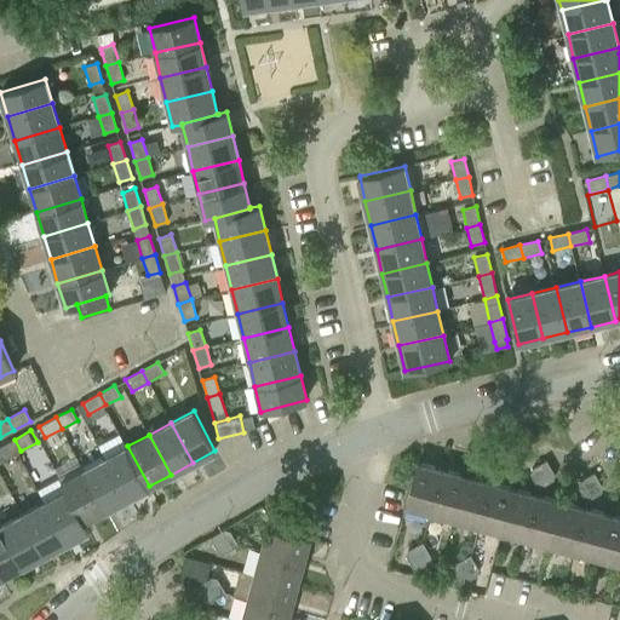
[(21,451),(15,440),(0,447),(0,459),(1,461),(21,451)]
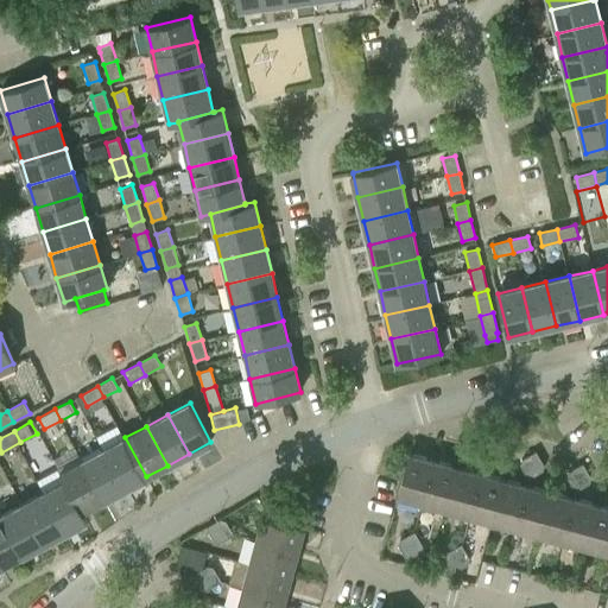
[(125,437),(103,449),(125,488),(146,476),(125,437)]
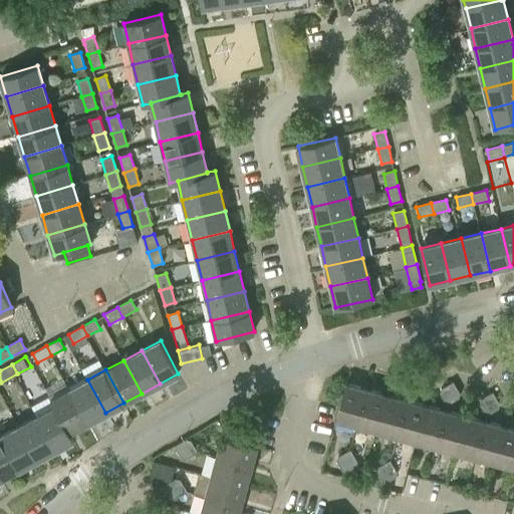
[(87,423),(105,413),(87,379),(69,390),(87,423)]
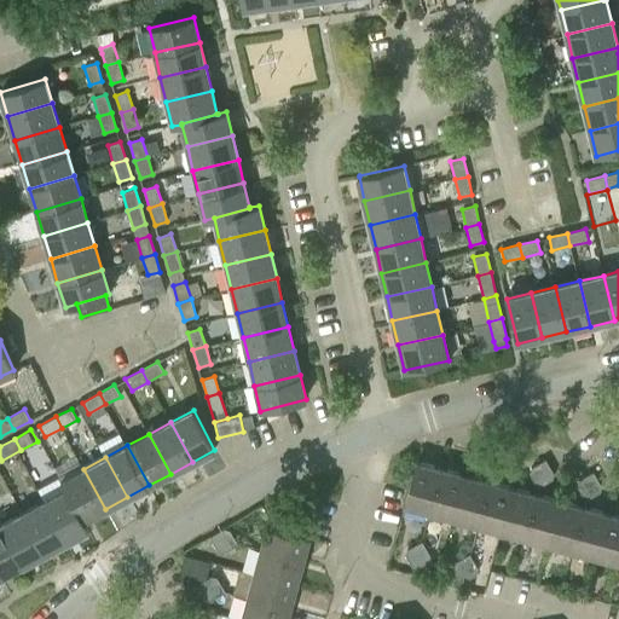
[(530,473),(532,479),(550,468),(545,460),(531,468),(530,473)]
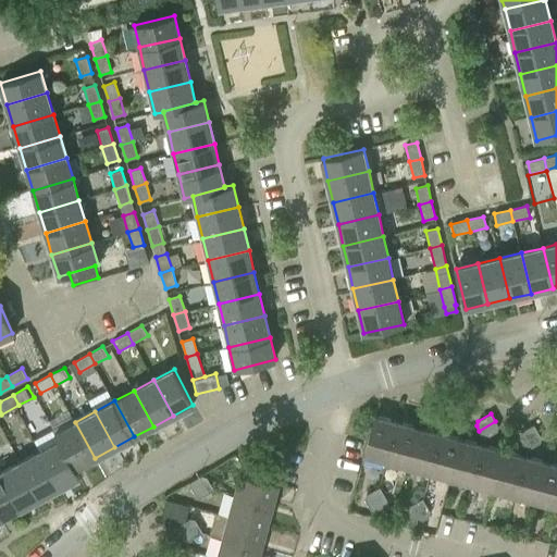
[(366,455),(387,461),(398,422),(375,417),(366,455)]
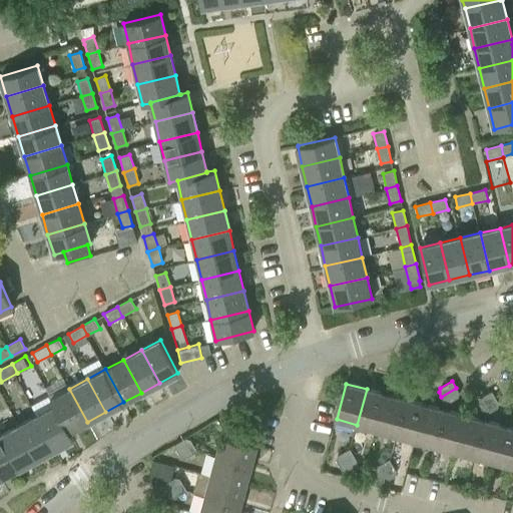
[(459,393),(456,388),(441,397),(446,404),(458,397),(459,393)]
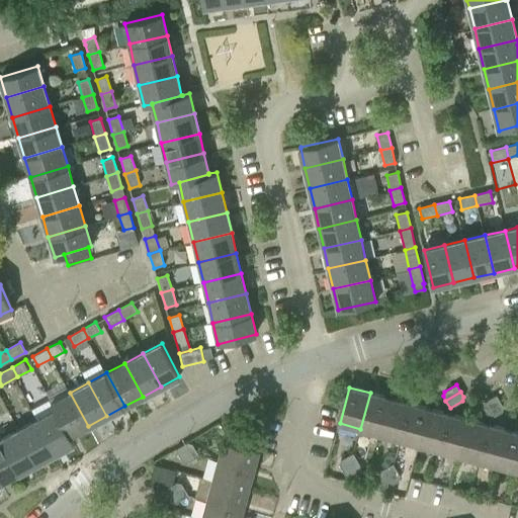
[(70,435),(88,426),(70,393),(51,403),(55,410),(56,409),(70,435)]
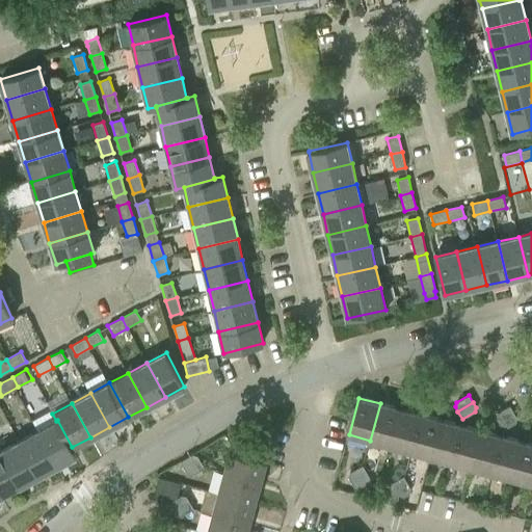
[(400,408),(380,403),(370,441),(391,446),(400,408)]
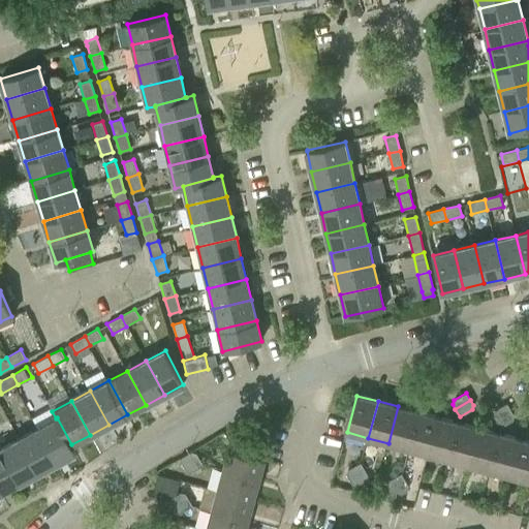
[(493,415),(496,419),(510,410),(506,403),(494,410),(493,415)]
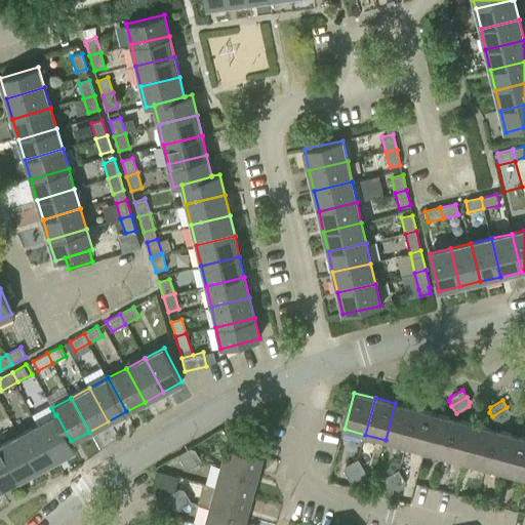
[(415,409),(395,403),(386,440),(405,445),(415,409)]
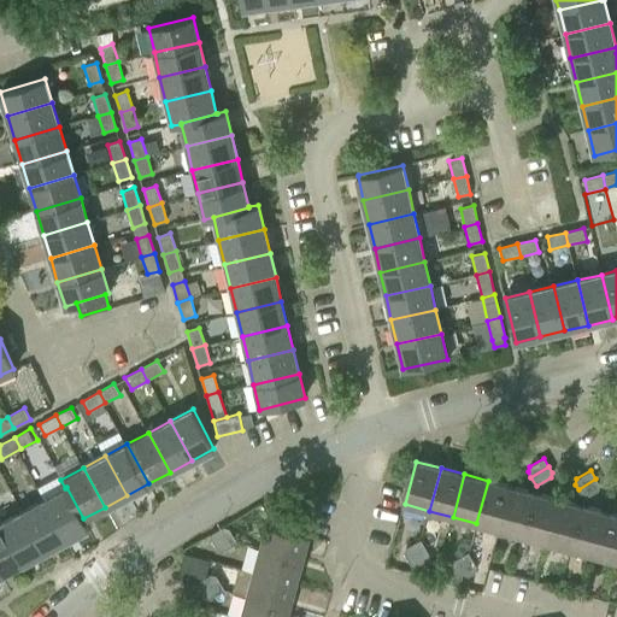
[(599,485),(595,479),(579,489),(583,498),(598,491),(599,485)]
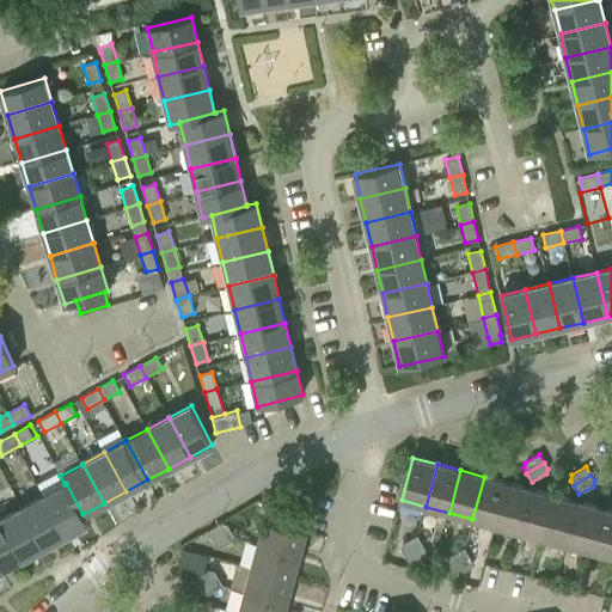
[(508,483),(484,477),(472,519),(493,525),(491,530),(495,531),(508,483)]
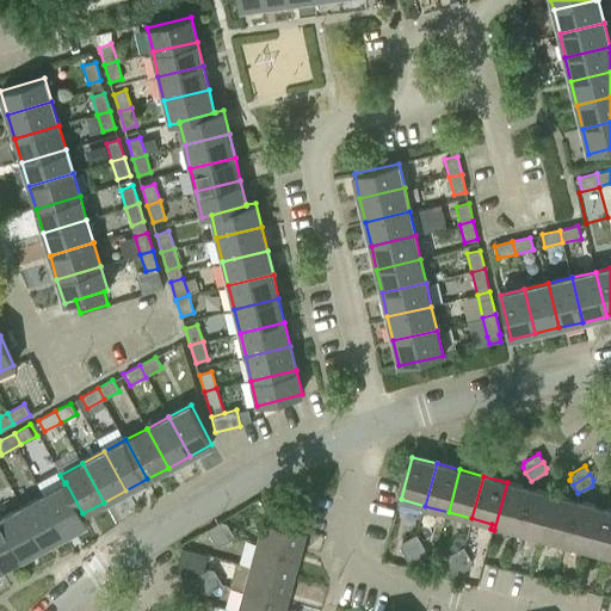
[(87,522),(82,513),(66,482),(65,483),(44,494),(65,534),(87,522)]
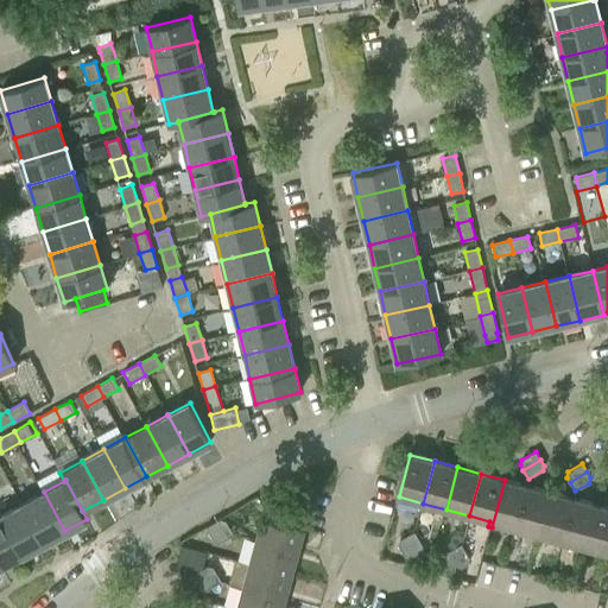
[(527,486),(505,480),(492,527),(494,529),(495,523),(517,529),(527,486)]
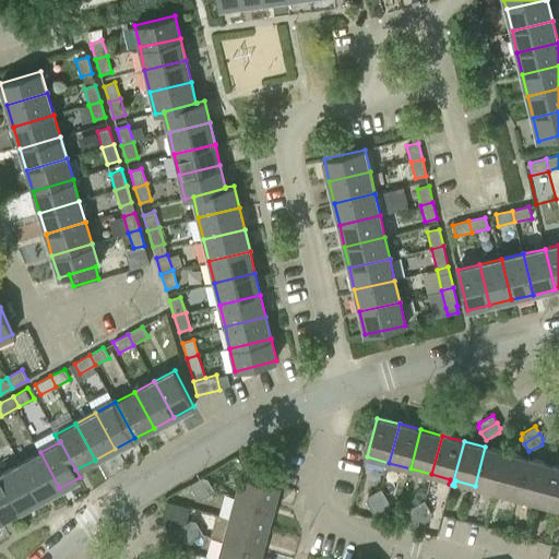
[(507,453),(485,447),(475,486),(494,491),(492,496),(495,497),(507,453)]
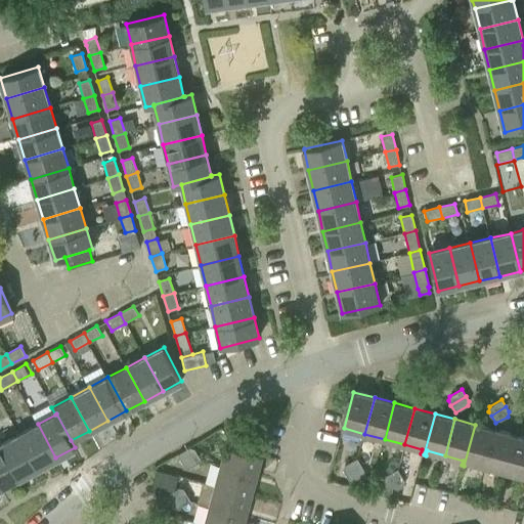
[(38,424),(18,434),(37,468),(55,457),(38,424)]
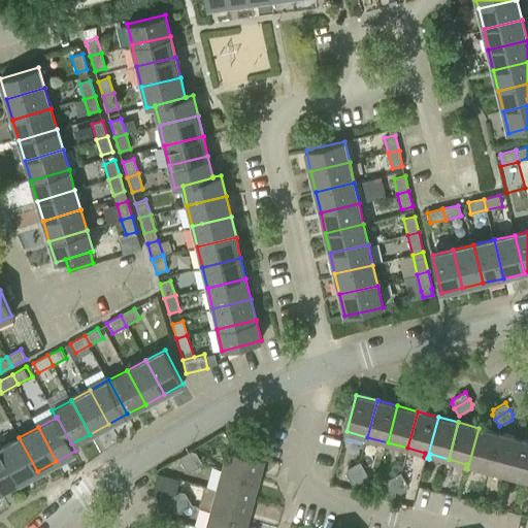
[(498,433),(479,428),(467,469),(470,470),(471,465),(489,470),(498,433)]
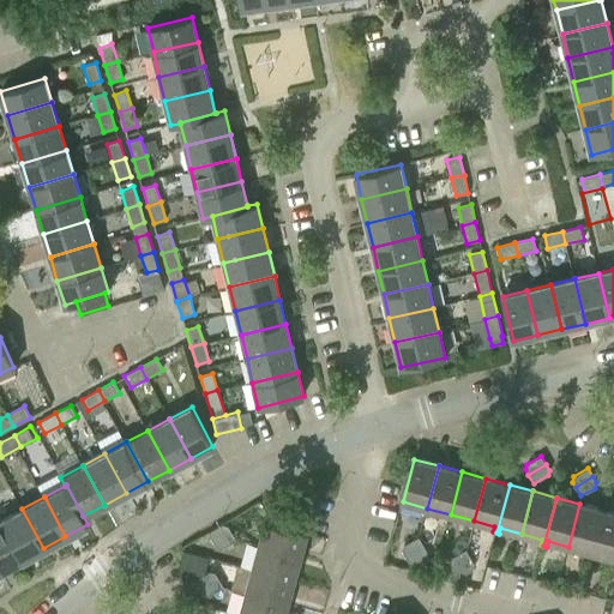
[(603,510),(579,504),(569,547),(589,552),(587,558),(590,559),(603,510)]
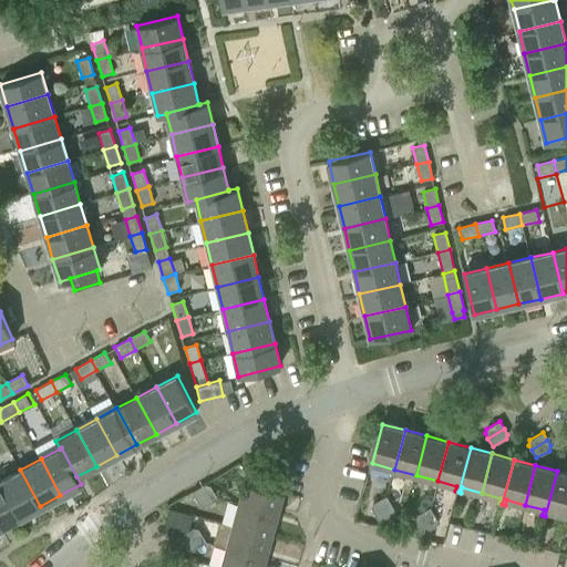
[(0,482),(19,517),(40,506),(20,470),(0,480),(0,482)]
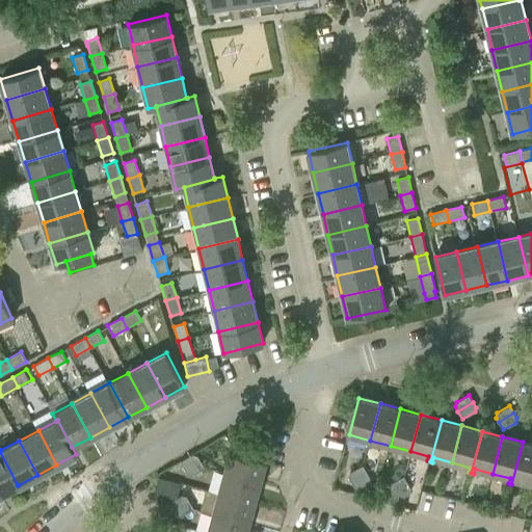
[(531,444),(523,442),(511,484),(515,485),(516,480),(531,483),(531,444)]
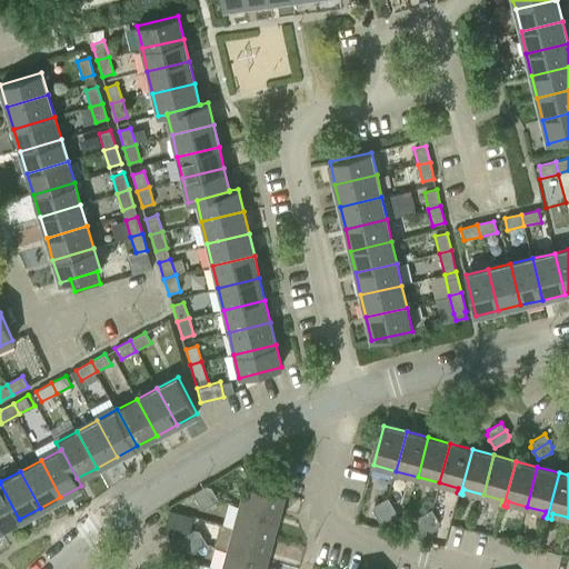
[(246,482),(240,506),(280,517),(286,493),(246,482)]
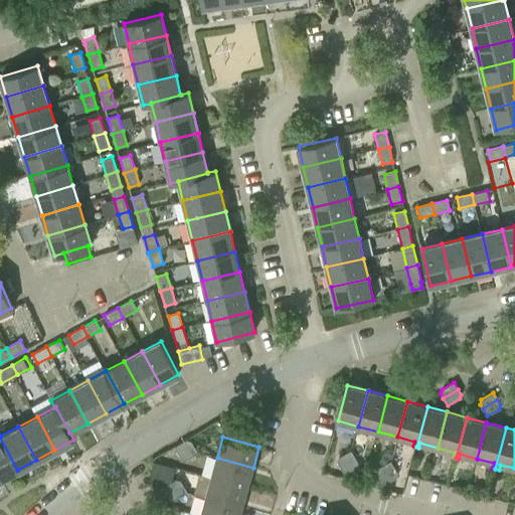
[(0,479),(17,470),(0,438),(0,479)]
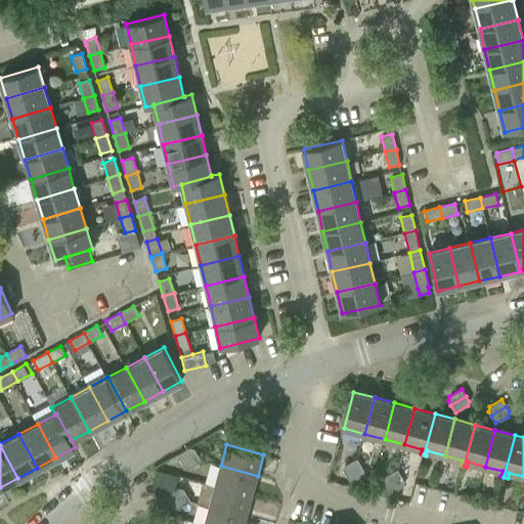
[(190,447),(185,449),(194,465),(202,461),(194,448),(190,447)]
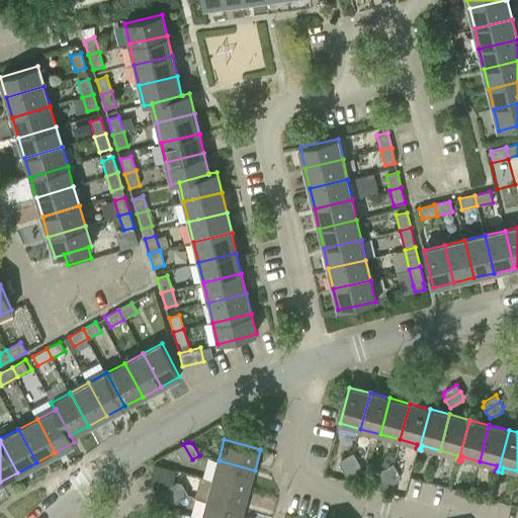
[(186,462),(192,459),(183,444),(175,449),(182,461),(186,462)]
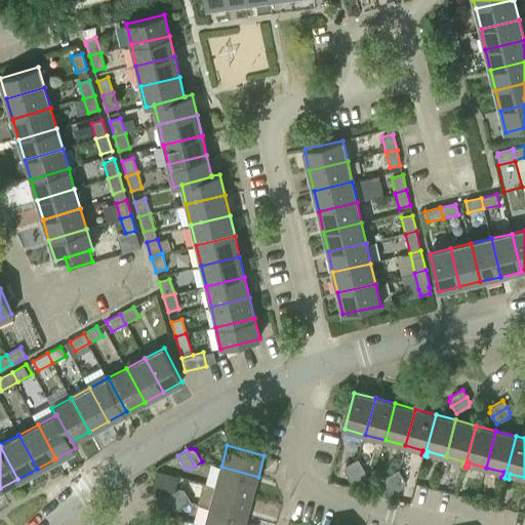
[(344,471),(347,475),(362,467),(358,459),(345,466),(344,471)]
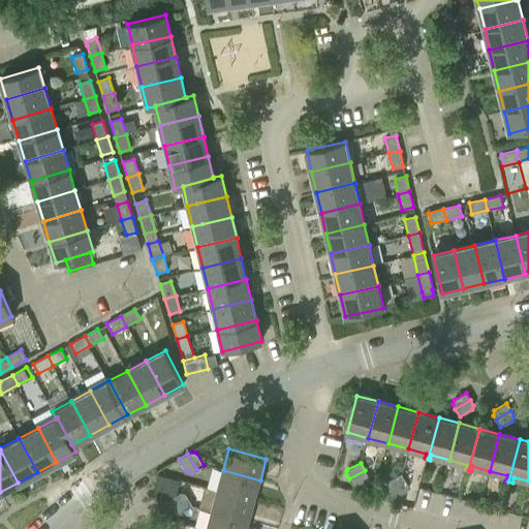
[(217,491),(254,501),(260,480),(223,470),(217,491)]
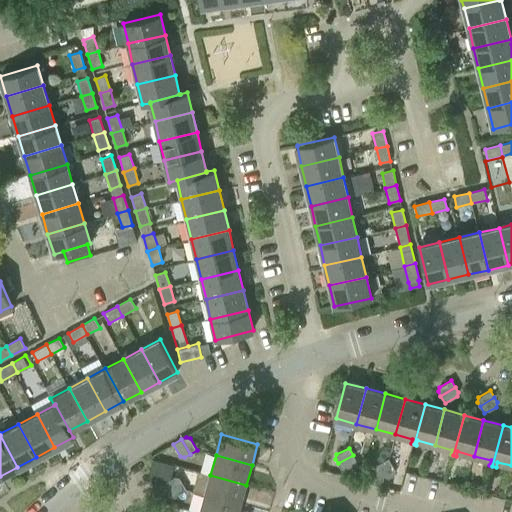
[(356,459),(353,455),(338,463),(342,471),(355,464),(356,459)]
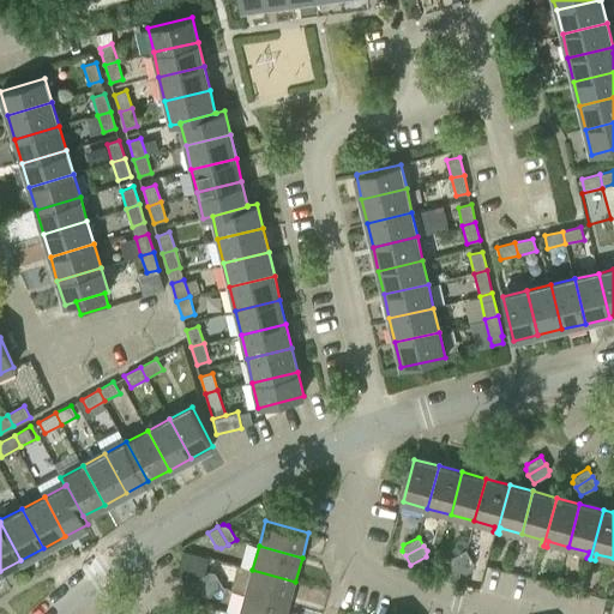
[(450,564),(452,569),(470,558),(465,549),(451,558),(450,564)]
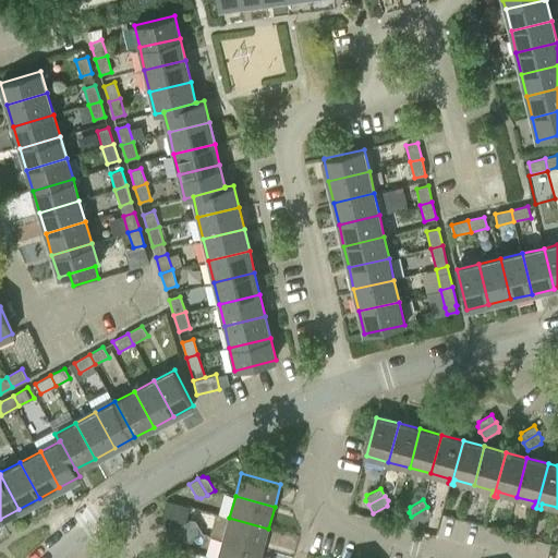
[(431,512),(427,507),(411,517),(416,525),(429,518),(431,512)]
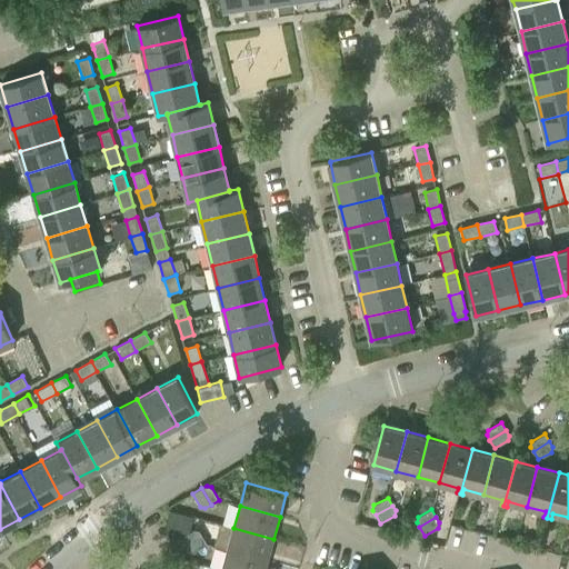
[(228,550),(268,561),(273,539),(233,528),(228,550)]
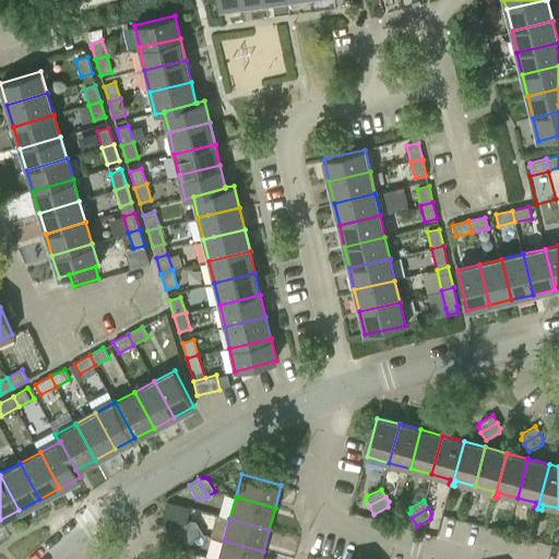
[(186,523),(195,539),(203,534),(195,521),(191,520),(186,523)]
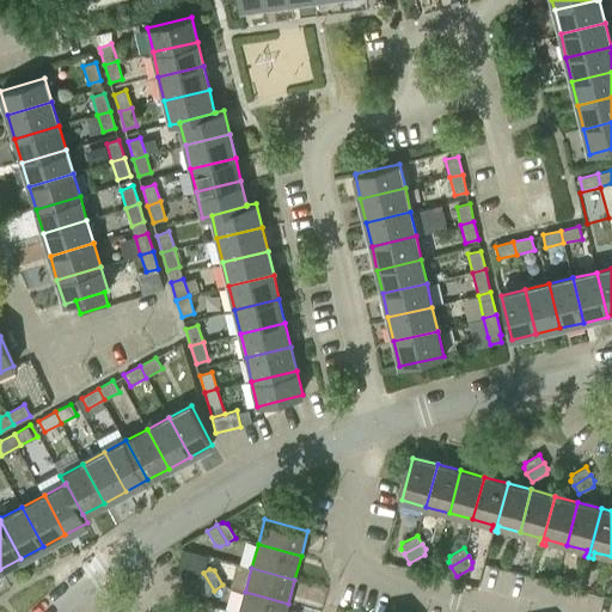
[(208,594),(214,591),(203,573),(195,579),(203,592),(208,594)]
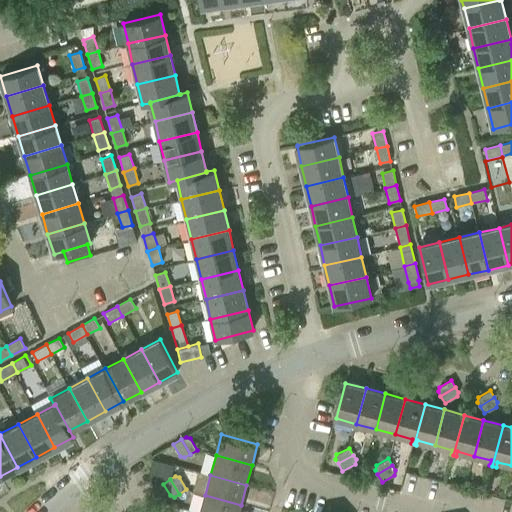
[(199,511),(238,511),(241,505),(205,495),(199,511)]
